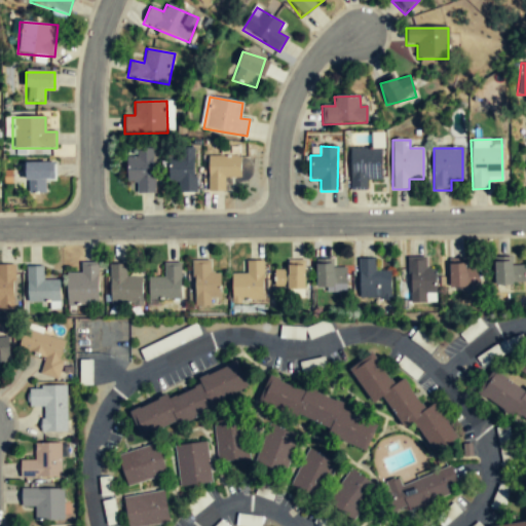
[(153,149),(136,149),(136,157),(125,157),(125,183),(136,183),(136,194),(152,194),(153,149)]
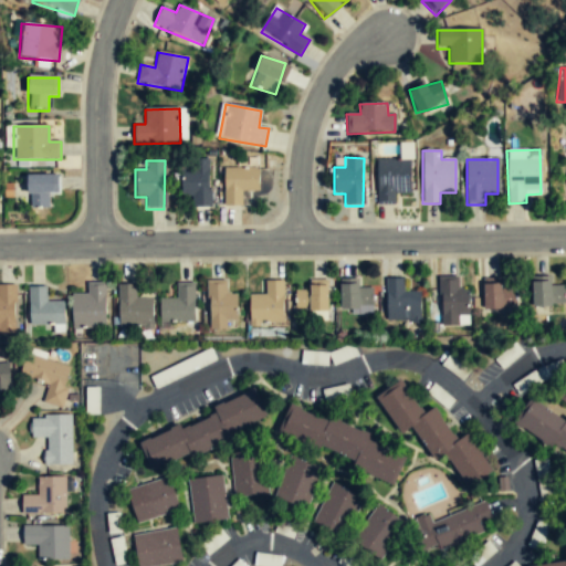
[(182,197),(194,197),(194,208),(209,208),(209,160),(182,160),(182,197)]
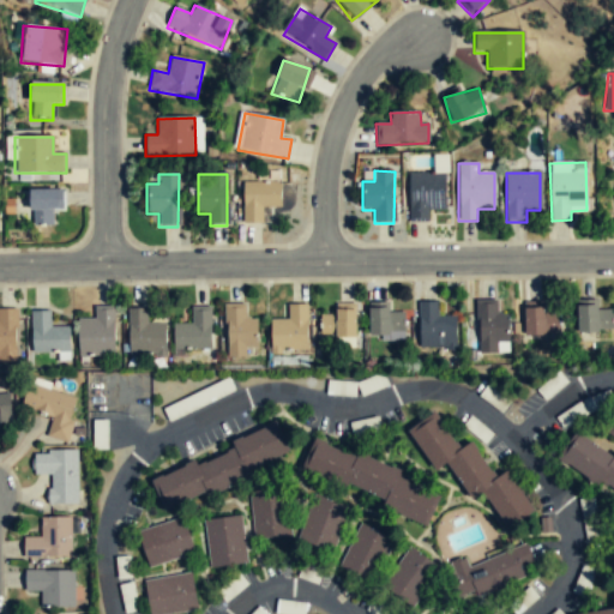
[(408,221),(428,221),(428,210),(444,210),(444,174),(408,174),(408,221)]
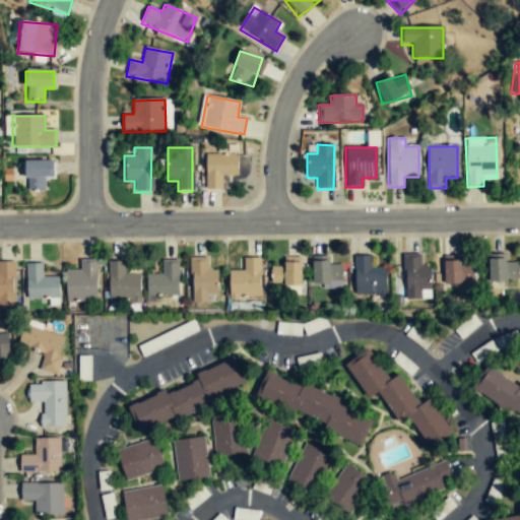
[(205,155),(205,189),(221,189),(221,176),(237,176),(237,155),(205,155)]
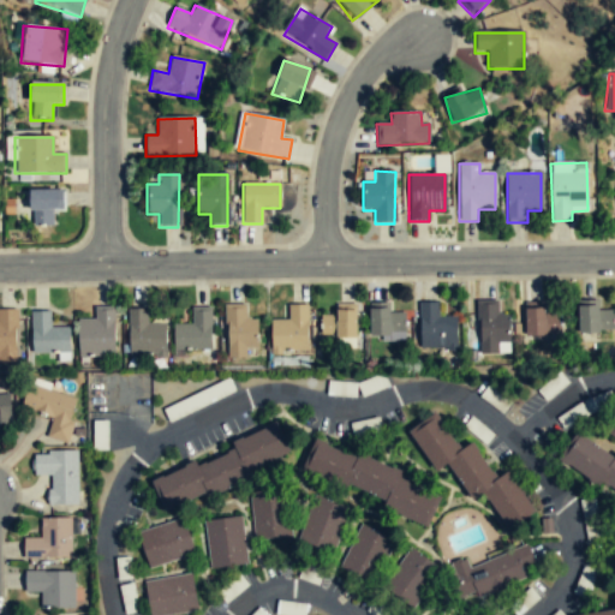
[(64,212),(64,190),(30,190),(30,226),(53,226),(53,212),(64,212)]
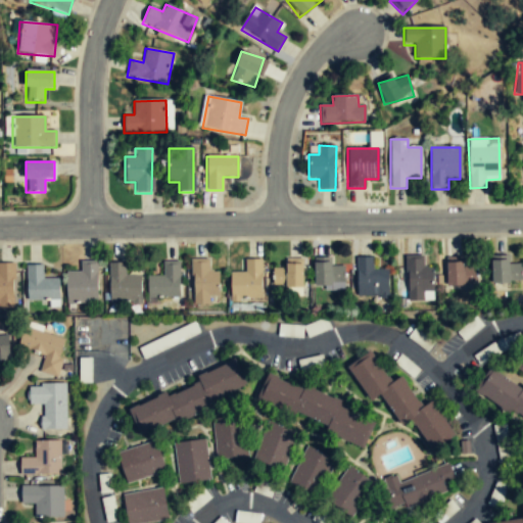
[(406,300),(433,301),(433,268),(424,268),(424,256),(407,256),(406,300)]
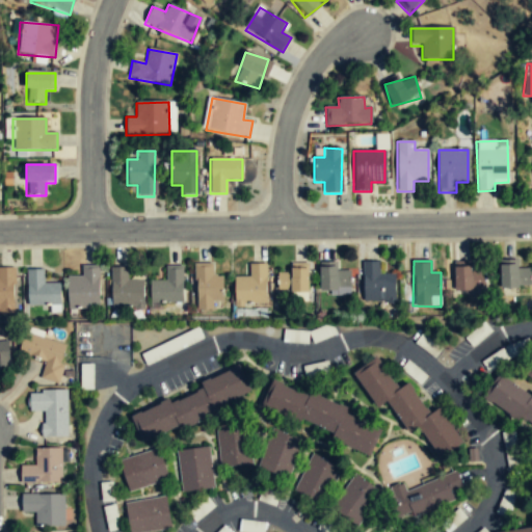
[(395,274),(379,274),(379,262),(363,262),(363,303),(395,303),(395,274)]
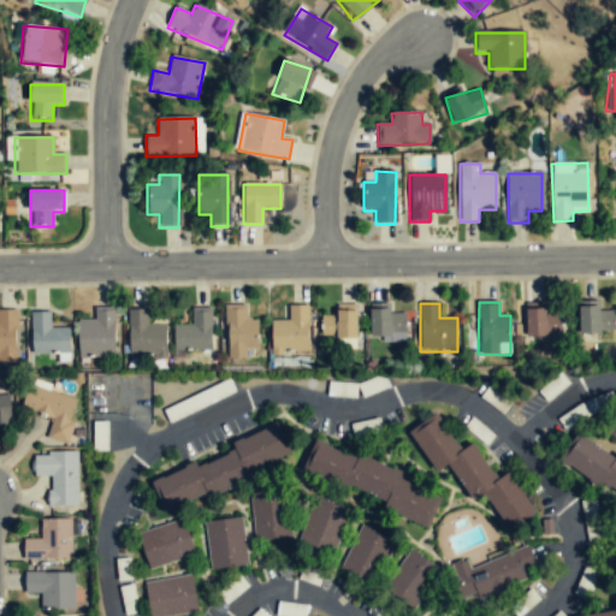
[(308,354),(308,304),(288,306),(288,320),(271,320),(271,354),(308,354)]
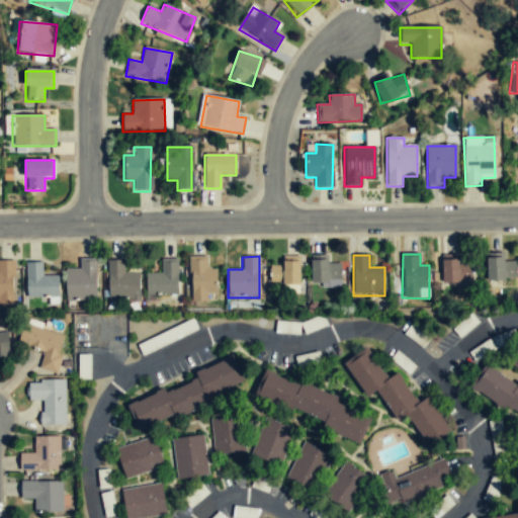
[(217,269),(206,269),(206,257),(189,257),(189,301),(207,301),(207,294),(217,294),(217,269)]
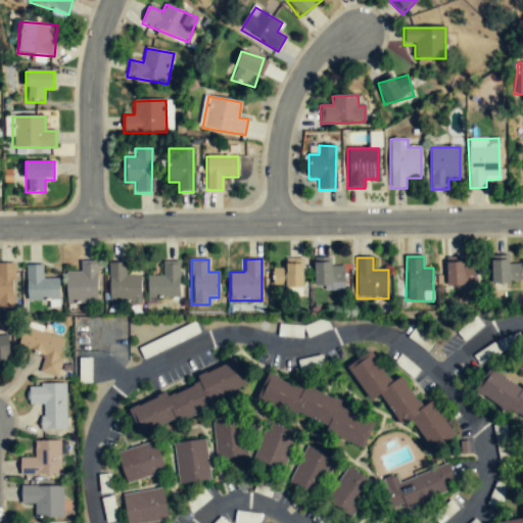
[(65,302),(97,302),(97,260),(80,260),(80,272),(65,272),(65,302)]
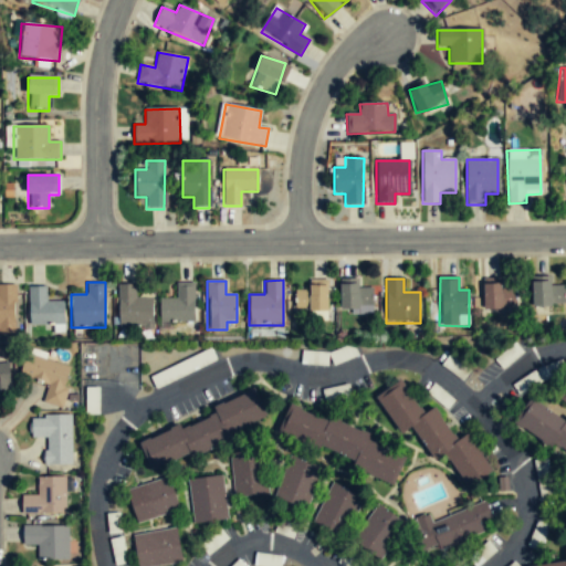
[(195,322),(195,282),(177,282),(177,296),(160,296),(160,322),(195,322)]
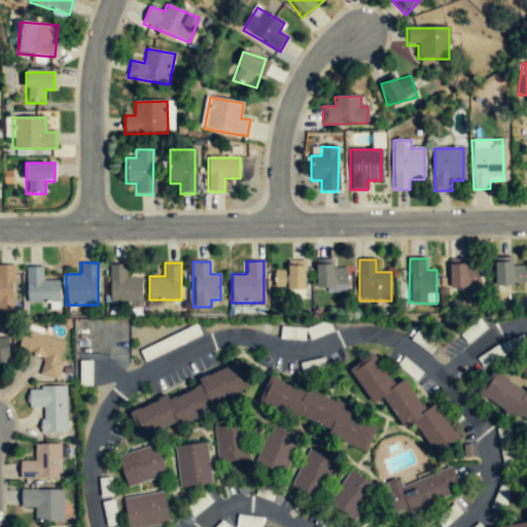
[(334,269),(334,262),(316,262),(316,290),(347,290),(347,269),(334,269)]
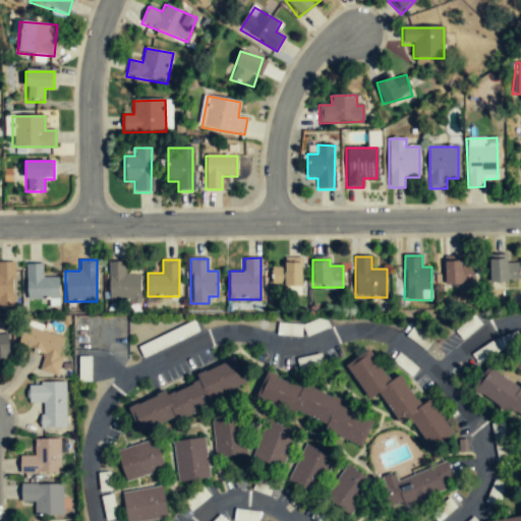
[(520,283),(520,261),(489,261),(489,283),(520,283)]
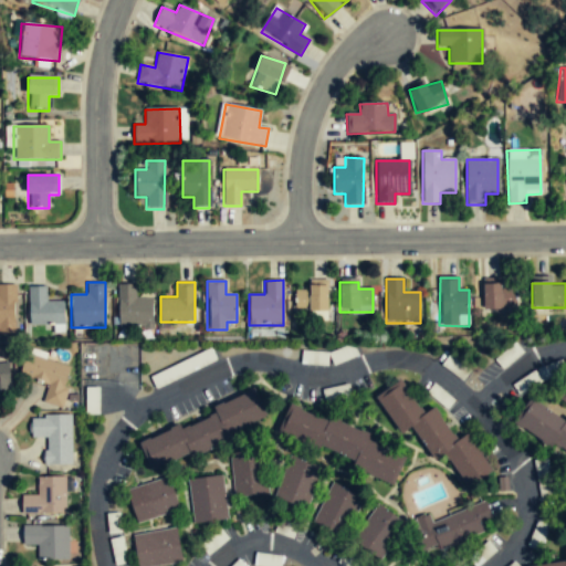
[(152,296),(137,296),(136,284),(117,284),(117,327),(153,327),(152,296)]
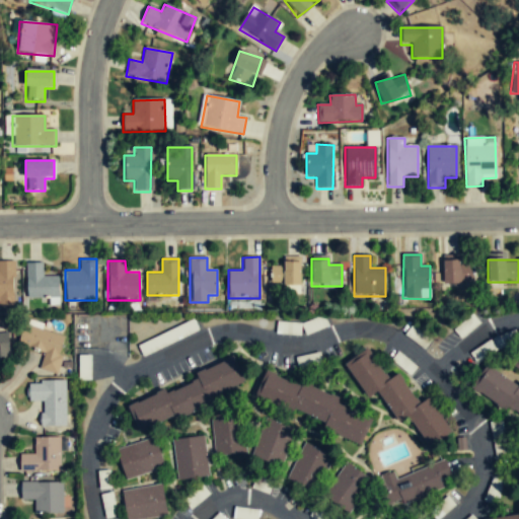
[(473,261),(442,261),(442,284),(473,284),(473,261)]
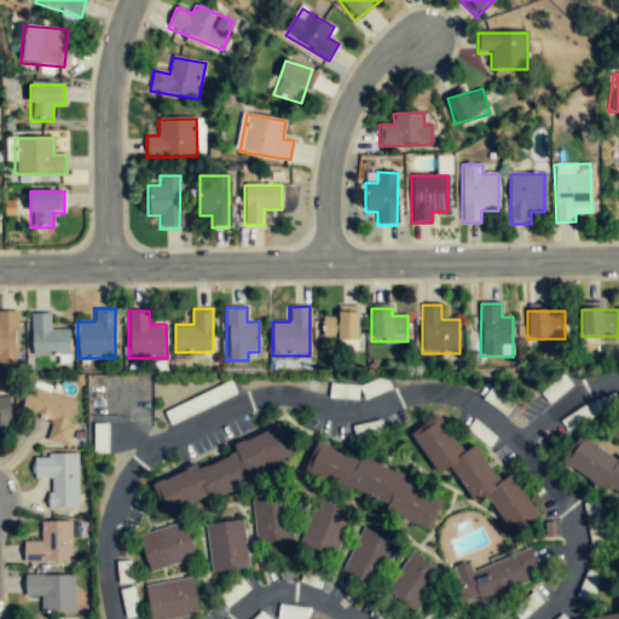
[(0,365),(16,365),(16,312),(0,312),(0,365)]
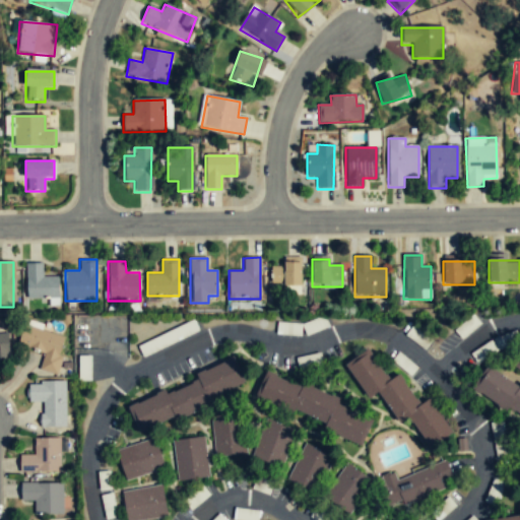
[(42,263),(25,263),(25,299),(59,299),(59,275),(42,275),(42,263)]
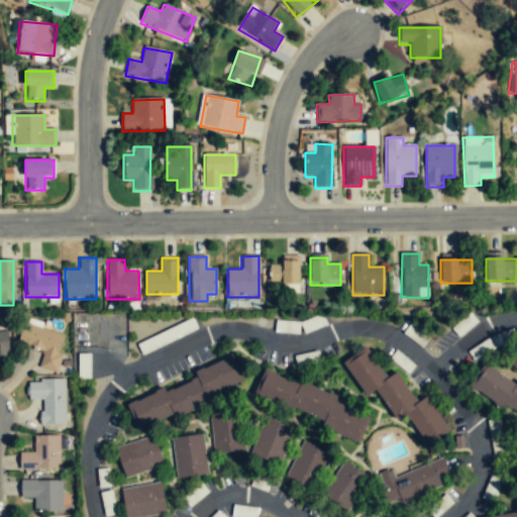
[(270,262),(270,284),(300,284),(300,262),(270,262)]
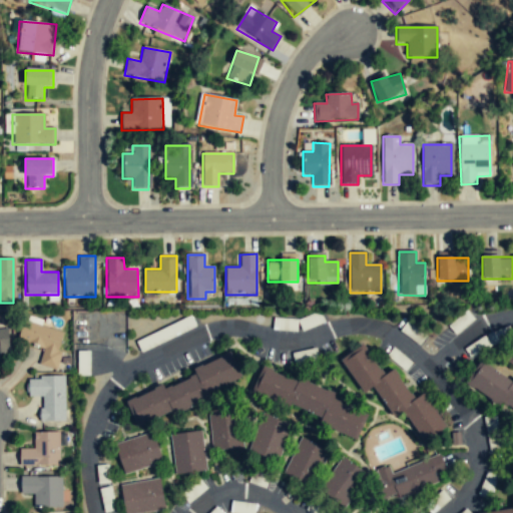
[(55,370),(64,332),(23,323),(19,344),(44,349),(40,367),(55,370)]
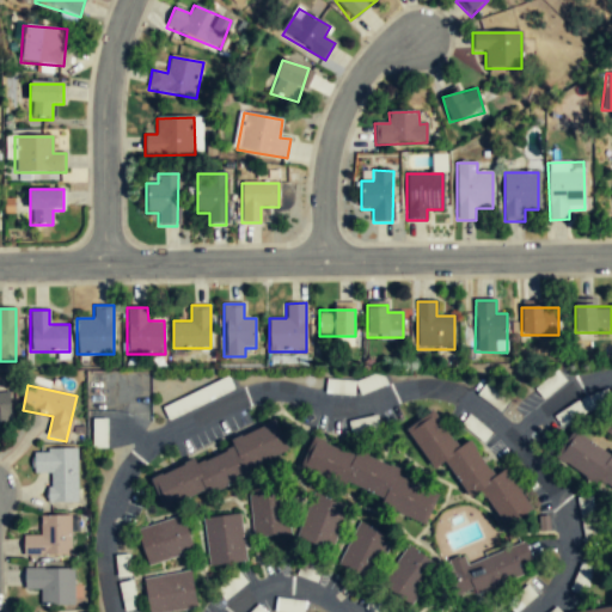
[(10,395),(0,395),(0,422),(11,422),(10,395)]
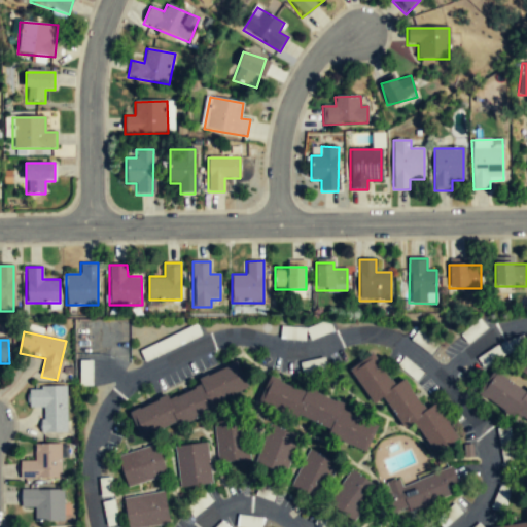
[(405,381),(394,387),(375,355),(350,370),(373,406),(385,398),(403,430),(415,423),(435,456),(459,442),(436,405),(424,412),(405,381)]
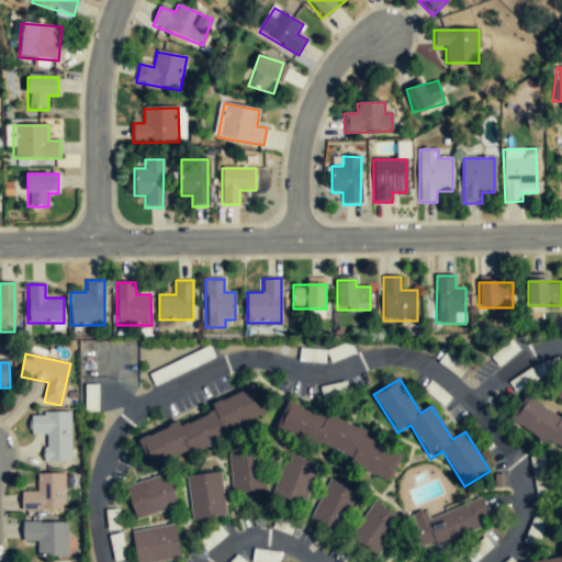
[(137,440),(149,469),(268,418),(256,390),(137,440)]
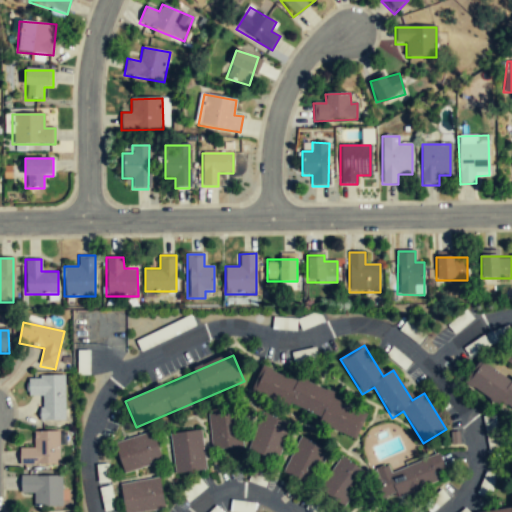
[(511,379),(481,359),(466,382),(511,412),(511,379)]
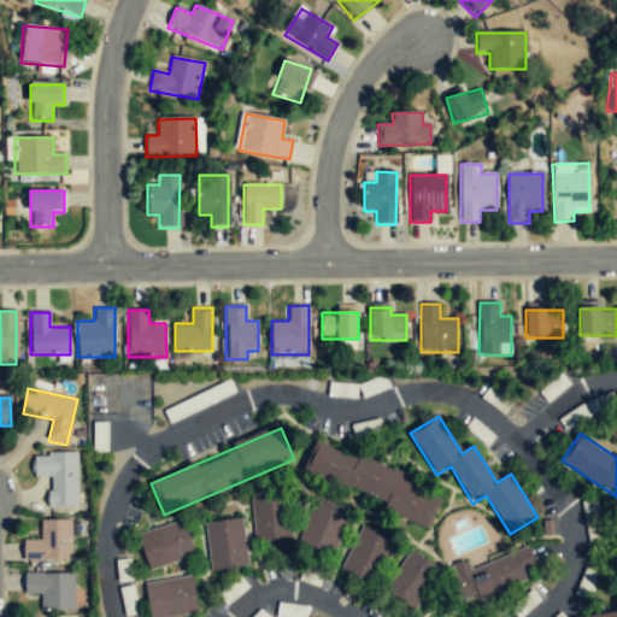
[(315,446),(303,479),(432,524),(444,492),(315,446)]
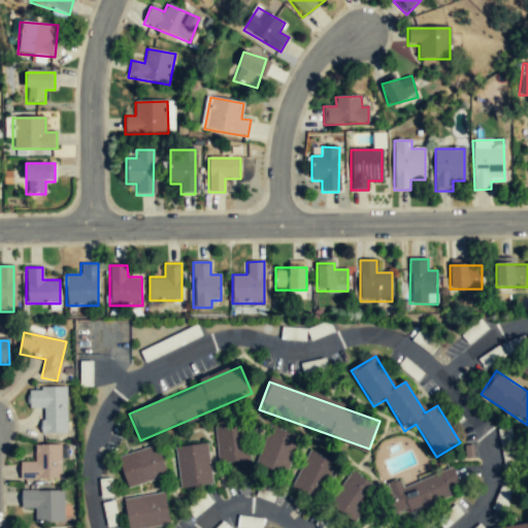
[(67,435),(66,389),(28,389),(29,409),(40,409),(40,435),(67,435)]
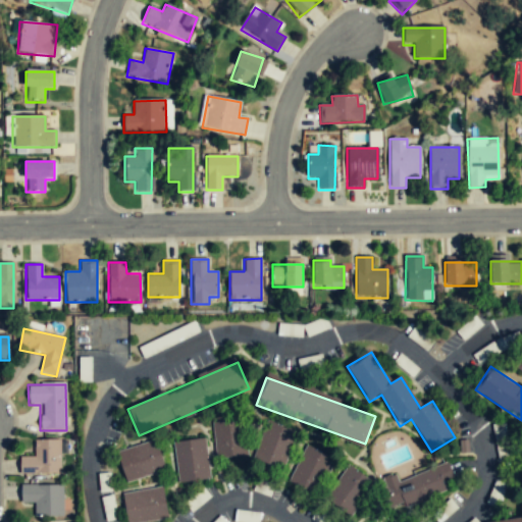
[(214,419),(215,459),(247,458),(246,418),(214,419)]
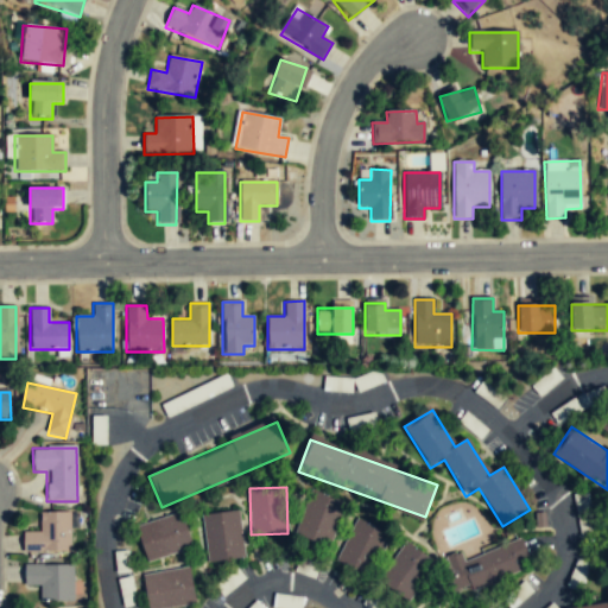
[(298,537),(334,546),(344,502),(309,494),(298,537)]
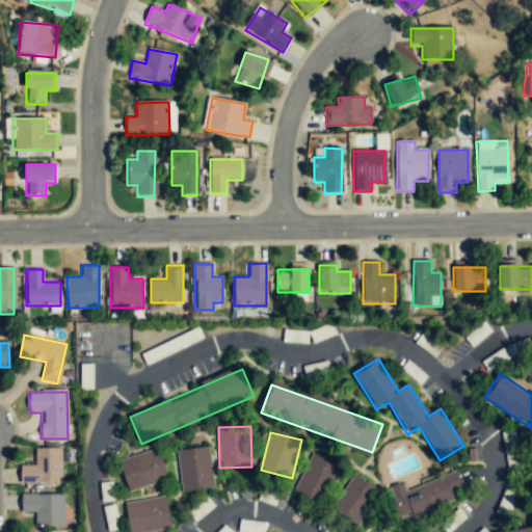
[(208,448),(177,452),(182,494),(213,489),(208,448)]
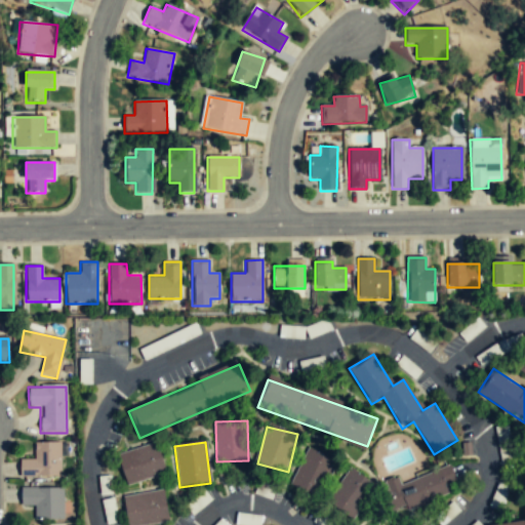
[(62,444),(34,444),(34,460),(19,460),(19,478),(62,478),(62,444)]
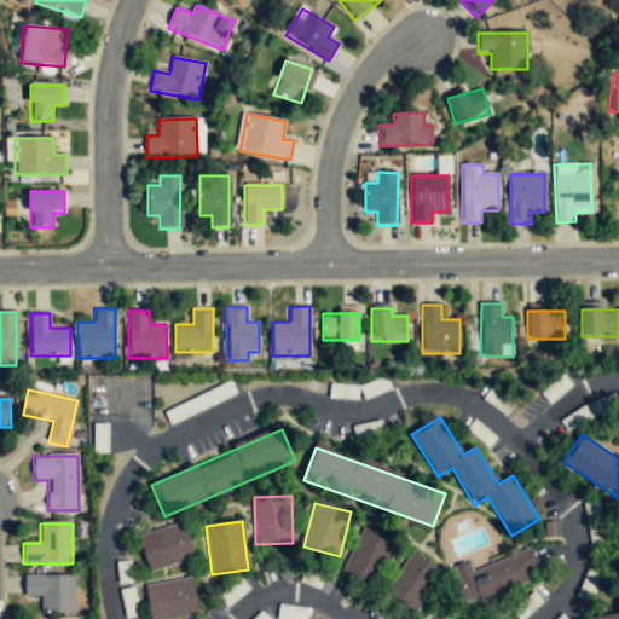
[(139,536),(148,572),(194,562),(185,525),(139,536)]
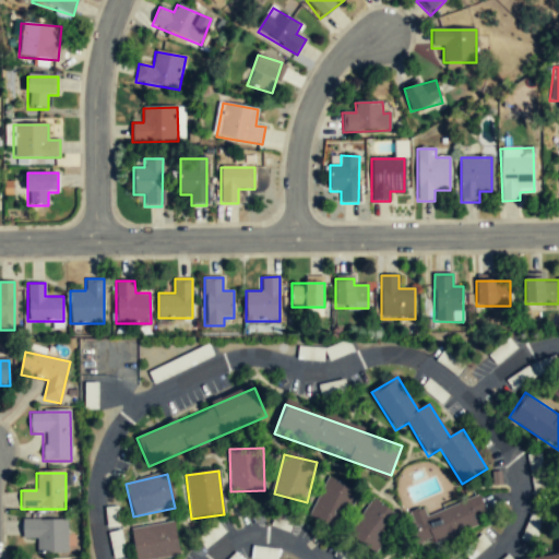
[(328,478),(310,518),(341,531),(357,490),(328,478)]
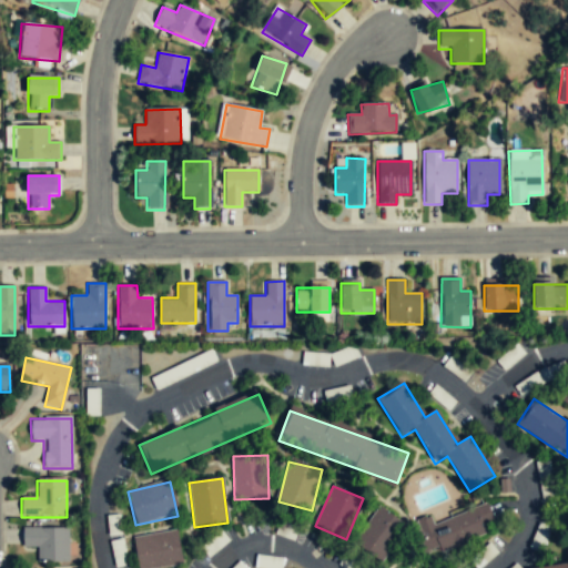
[(422,526),(429,553),(486,537),(483,525),(492,521),(487,507),(422,526)]
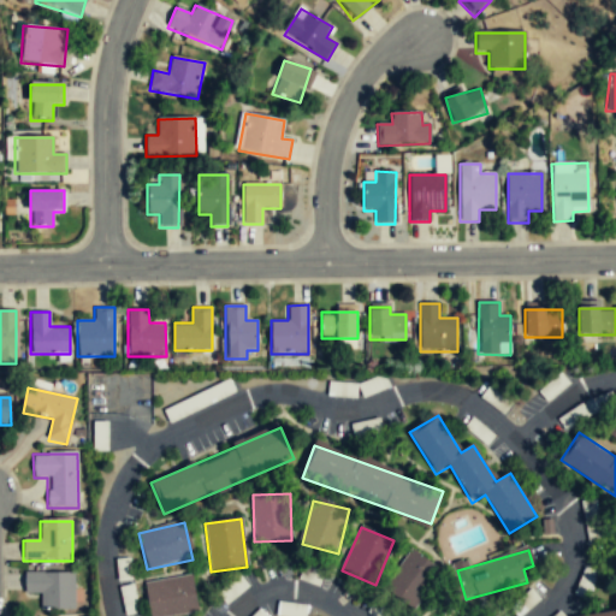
[(442,568),(409,551),(388,593),(419,610),(442,568)]
